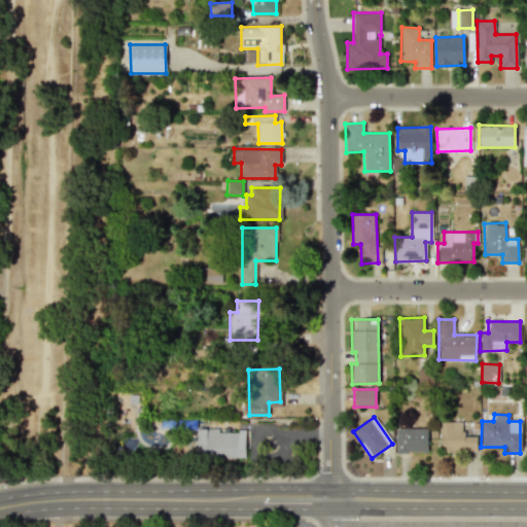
[(477,451),(476,436),(463,436),(462,421),(438,422),(440,453),(477,451)]
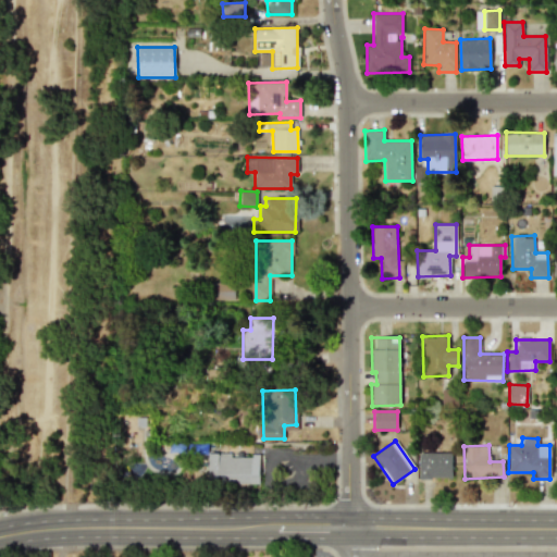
[(452,453),(419,452),(419,478),(452,479),(452,453)]
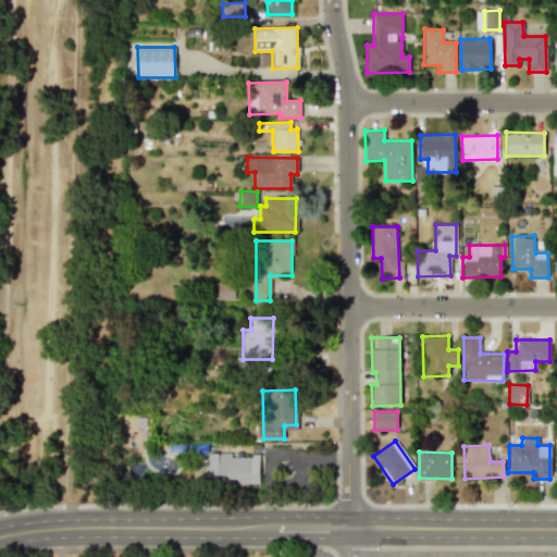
[(259,482),(259,456),(232,457),(232,453),(208,453),(208,483),(259,482)]
